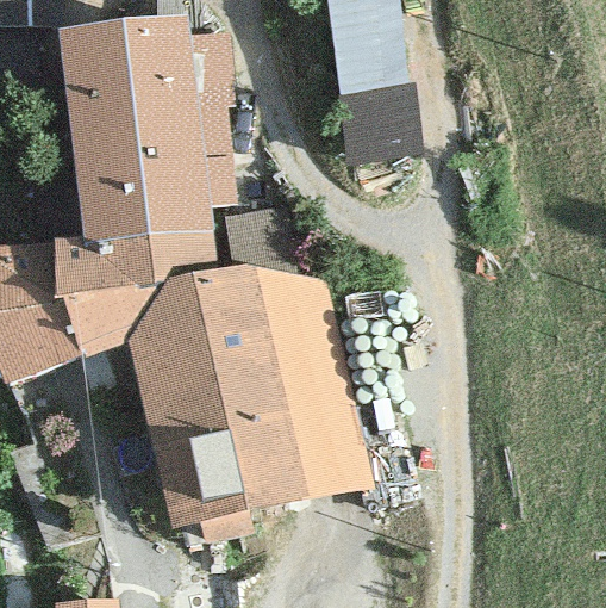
[(0,0),(0,28),(64,26),(63,0),(0,0)]
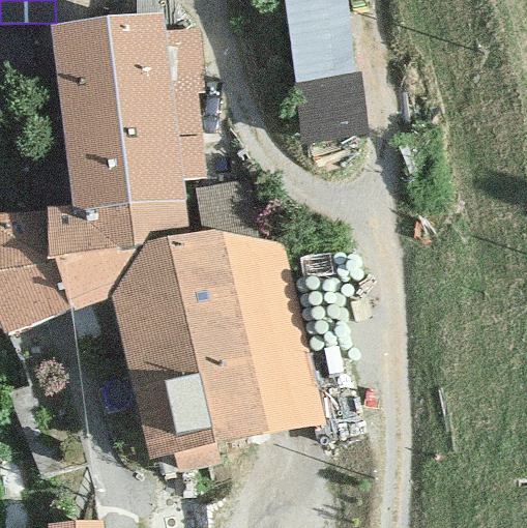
[(284,0),(304,142),(368,134),(347,0),(284,0)]
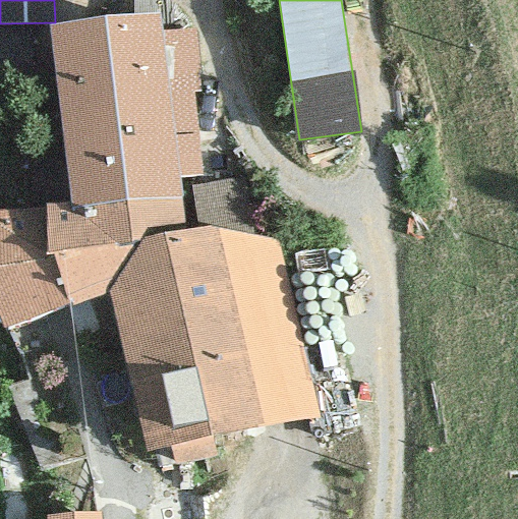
[(161,12),(50,24),(71,200),(72,206),(183,193),(181,175),(163,30),(161,12)]
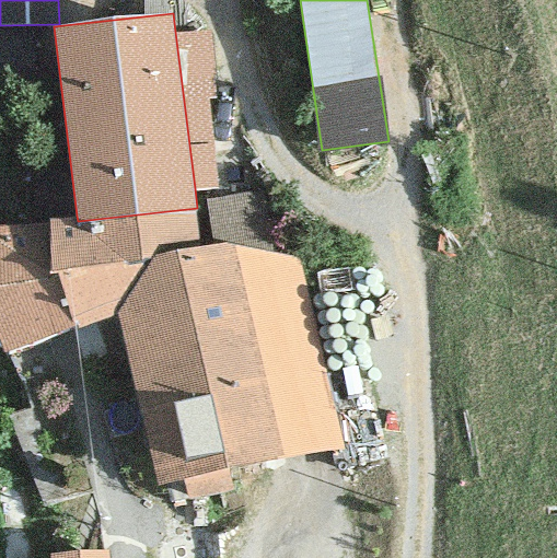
[(211,28),(175,32),(195,188),(219,184),(209,96),(218,96),(211,28)]
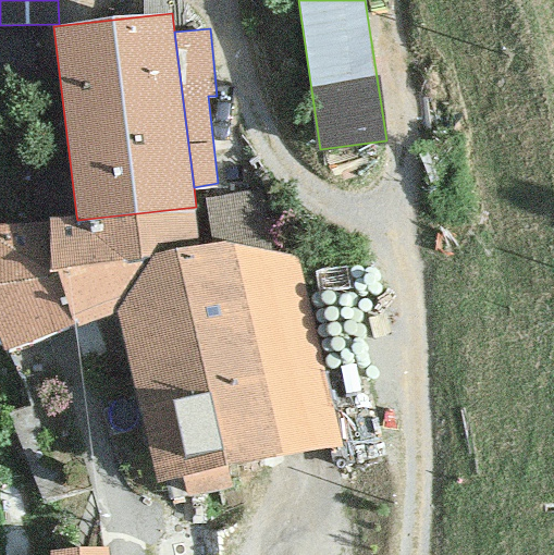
[(50,217),(50,223),(51,271),(59,271),(75,322),(117,315),(154,254),(202,243),(196,207),(77,220),(76,214),(50,217)]
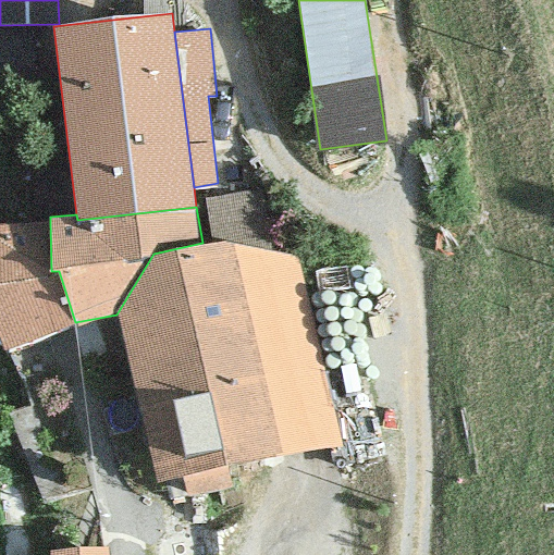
[(0,224),(0,333),(7,349),(75,322),(59,271),(51,271),(50,223),(0,224)]
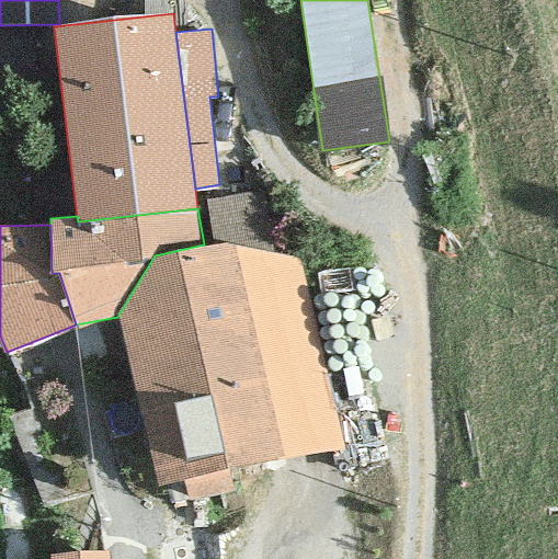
[(226,242),(204,244),(155,255),(117,317),(159,485),(345,447),(300,258),(226,242)]
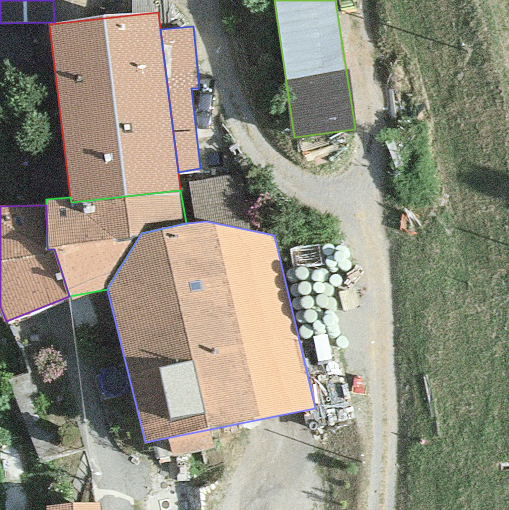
[(101,509),(101,501),(49,505),(49,509),(101,509)]
